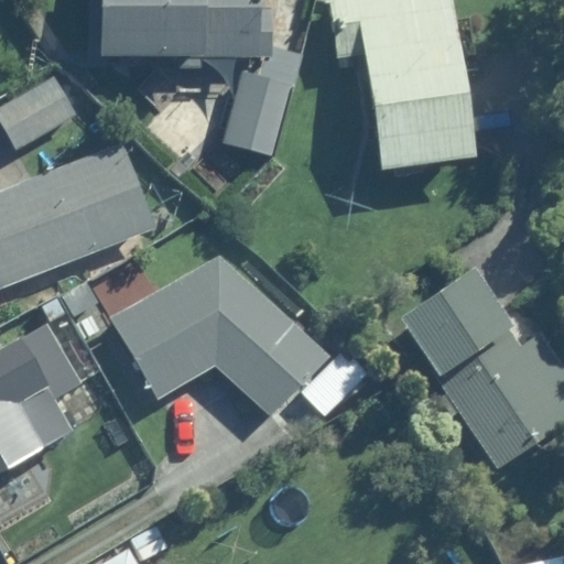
[(101,0),(101,54),(256,54),(255,0),(101,0)]
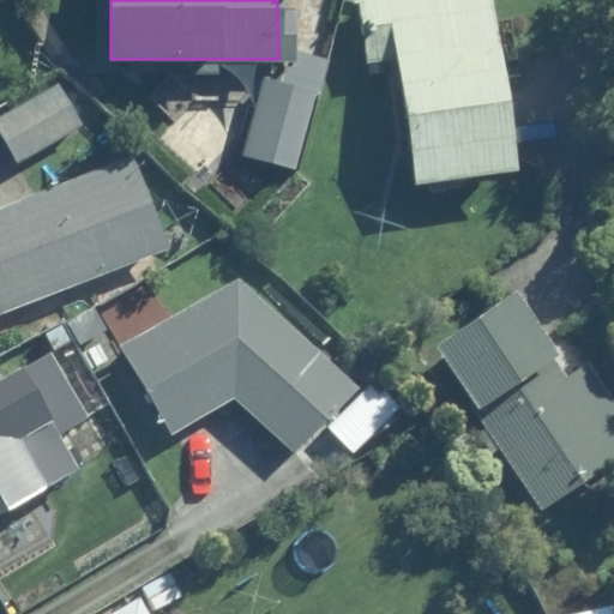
[(361,0),(371,61),(399,56),(420,187),(522,172),(494,0),(361,0)]
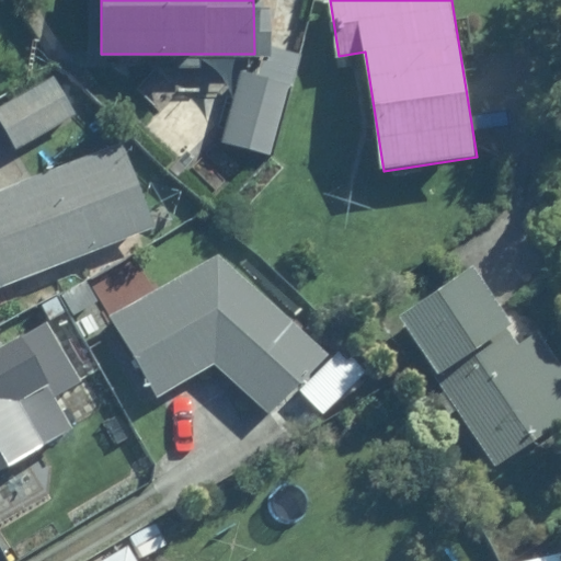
[(245,71),(225,142),(268,156),(290,84),(245,71)]
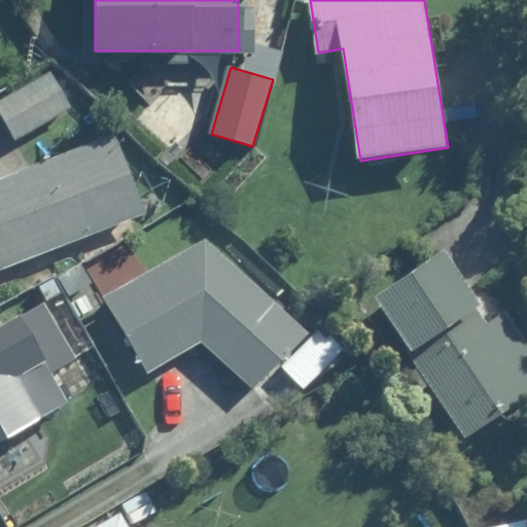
[(49,71),(0,100),(0,111),(15,138),(70,106),(49,71)]
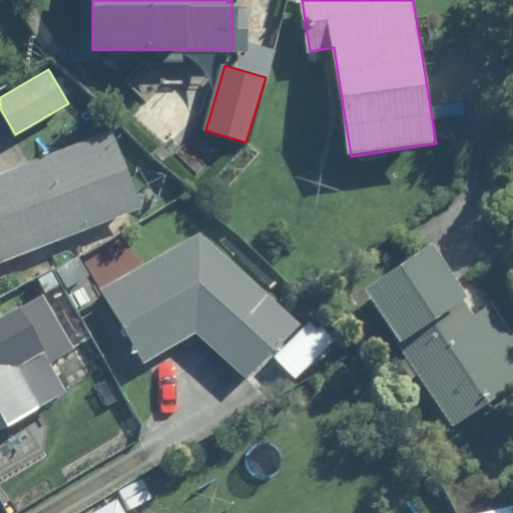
[(0,174),(0,260),(139,207),(111,133),(0,174)]
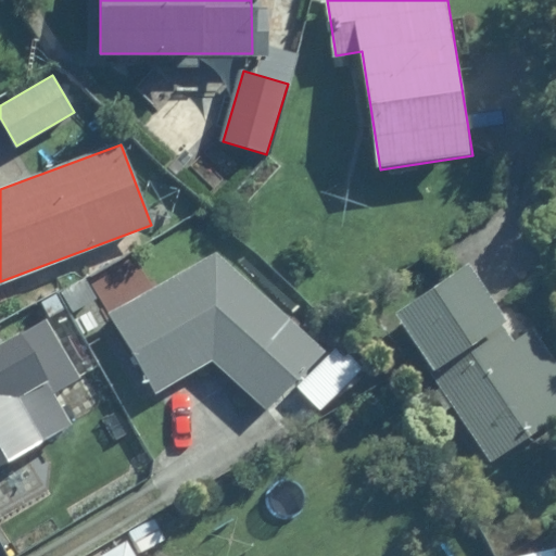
[(111,315),(155,391),(214,358),(268,408),(321,352),(216,254),(111,315)]
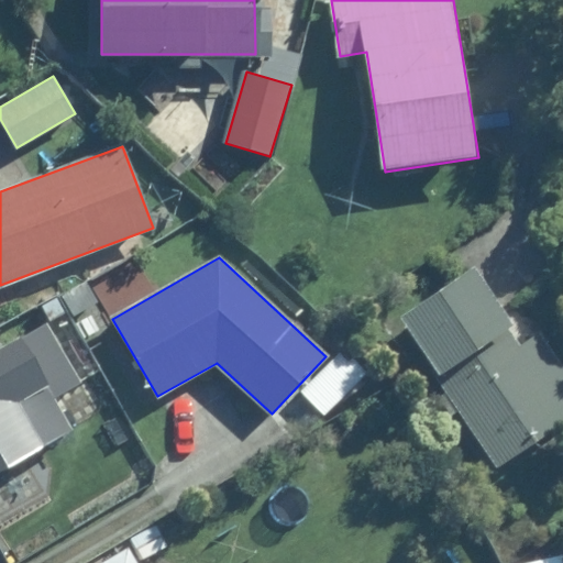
[(562,416),(472,272),(400,317),(495,467),(562,424),(562,416)]
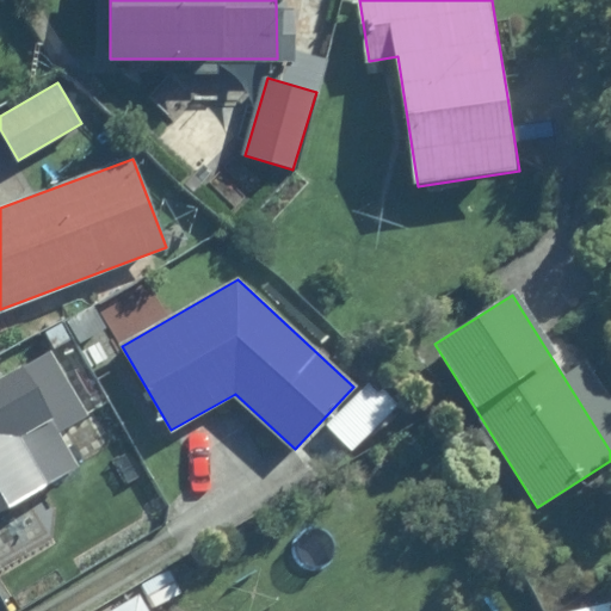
[(0,380),(0,512),(45,488),(17,436),(50,418),(23,369),(0,380)]
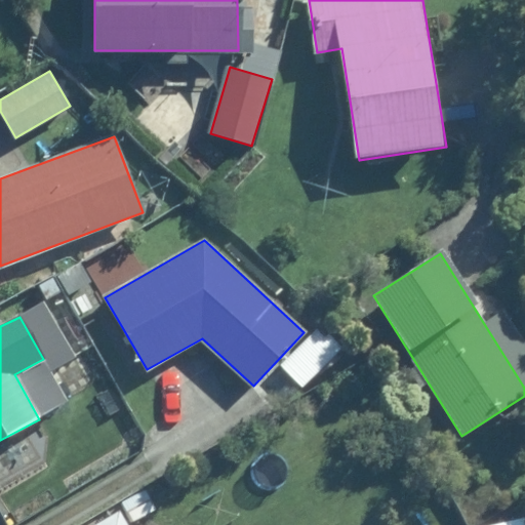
[(126,524),(120,513),(98,524),(126,524)]
